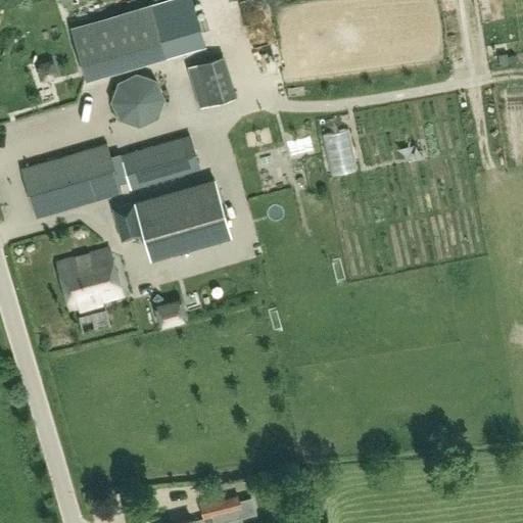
[(156,0),(150,0),(75,22),(90,74),(172,49),(156,0)]
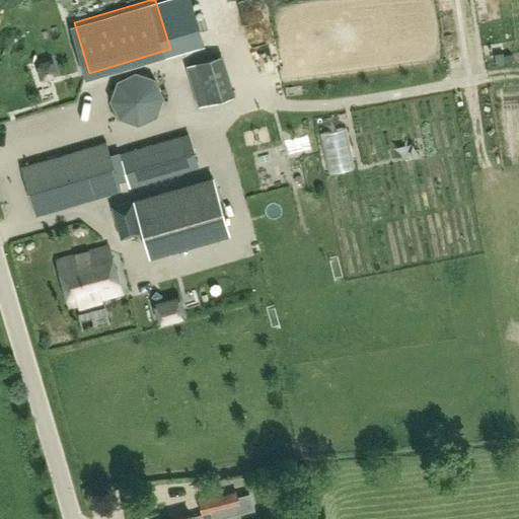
[(234,95),(222,55),(194,63),(206,103),(234,95)]
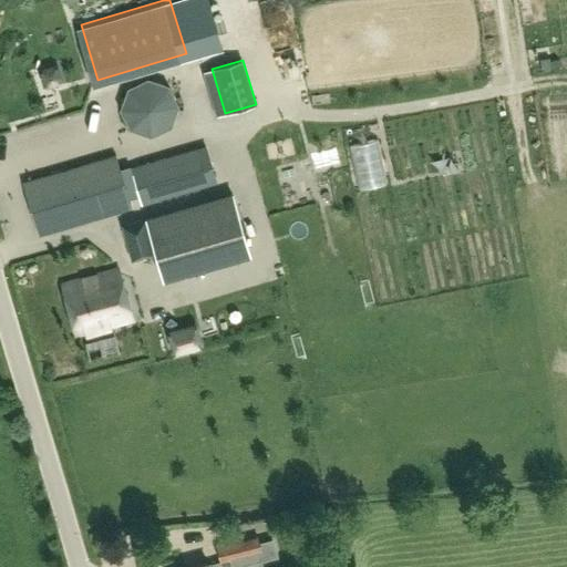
[(207,187),(197,151),(132,168),(142,205),(207,187)]
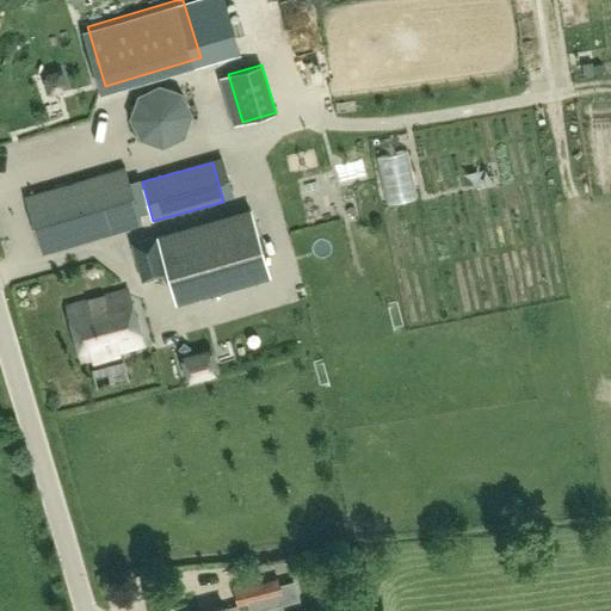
[(142,224),(127,170),(35,195),(50,250),(142,224)]
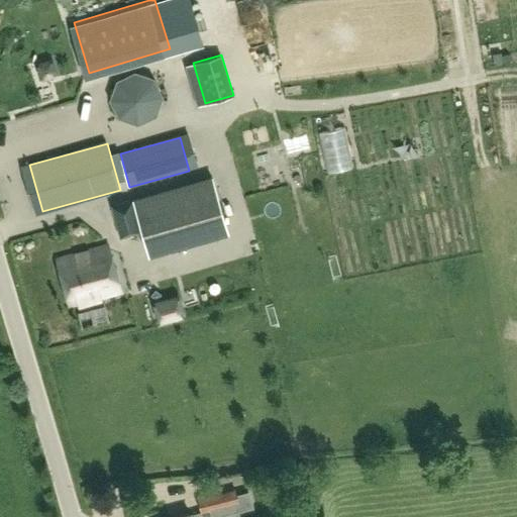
[(212,177),(133,200),(142,231),(144,238),(223,215),(212,177)]
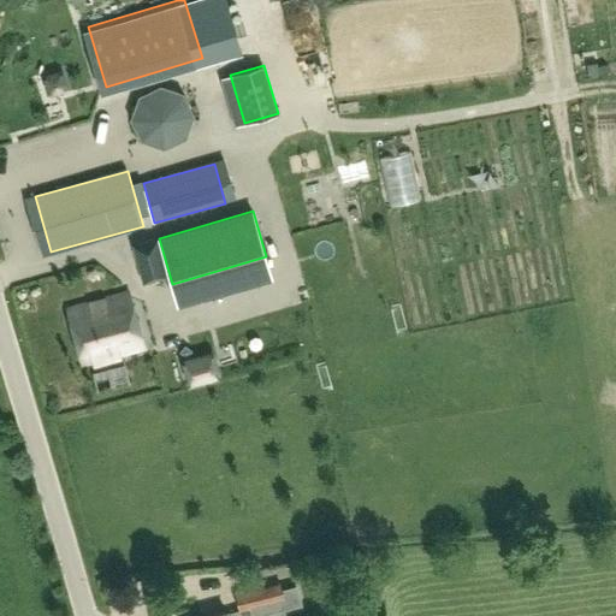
[(159,238),(132,246),(143,283),(170,276),(159,238)]
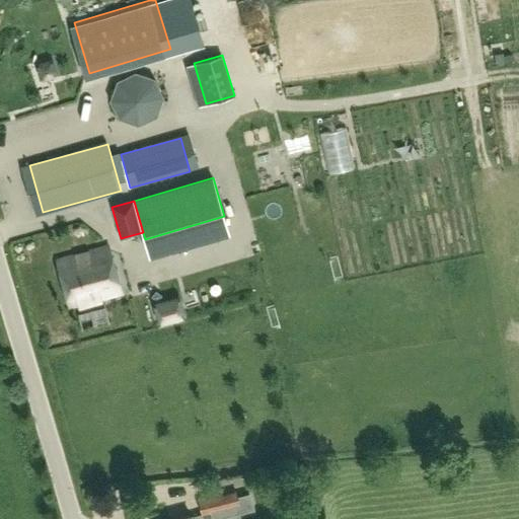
[(121,295),(108,248),(55,263),(67,309),(76,306),(77,311),(100,305),(99,300),(121,295)]
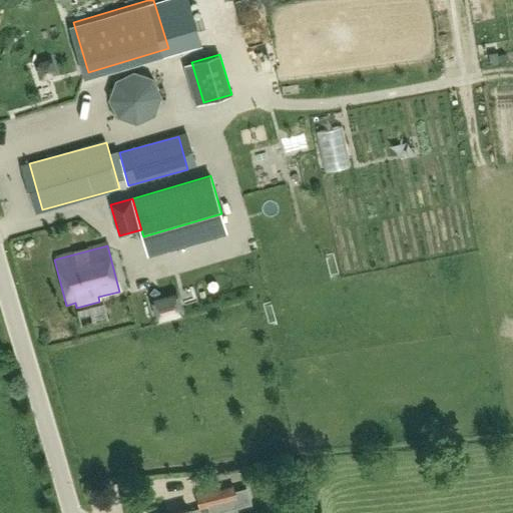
[(176,294),(151,300),(156,318),(181,312),(176,294)]
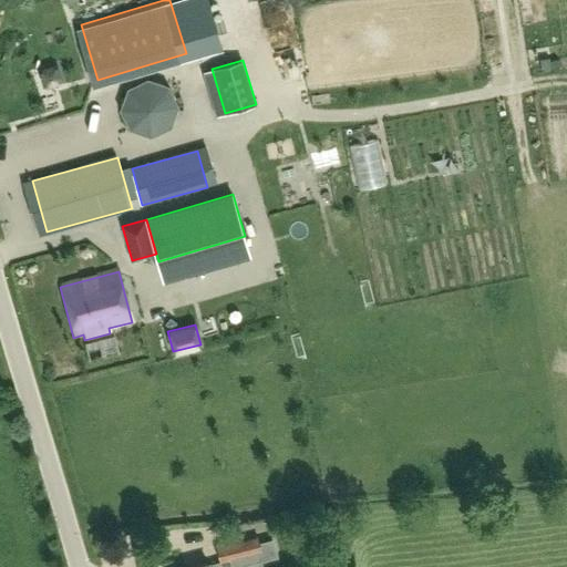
[(219,564),(246,558),(263,554),(258,538),(216,547),(219,564)]
